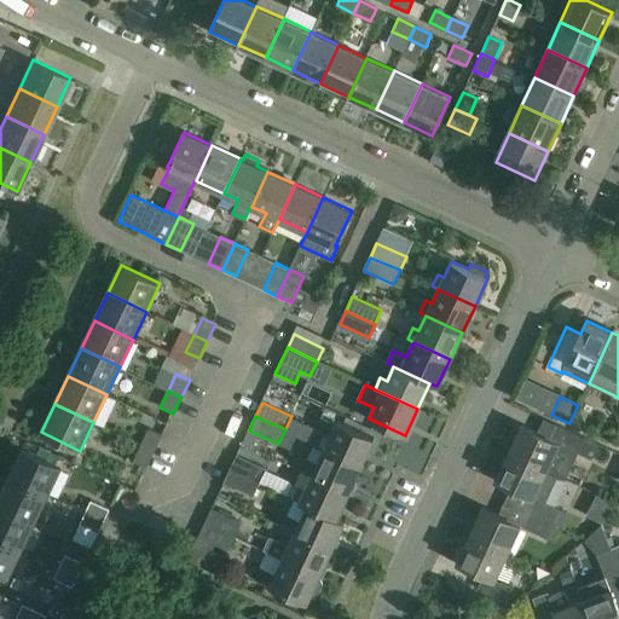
[(311,441),(327,449),(362,466),(374,439),(339,422),(331,438),(316,431),(311,441)]
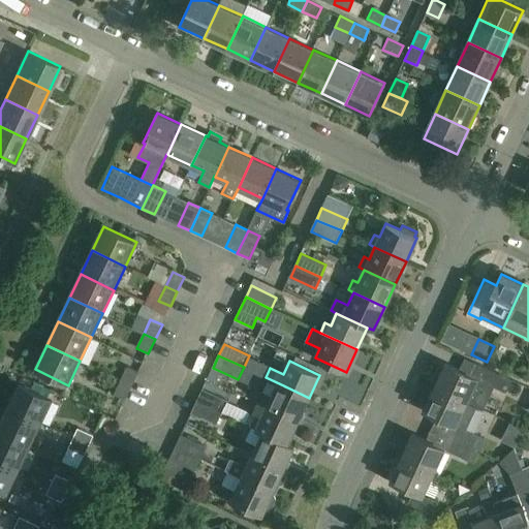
[(474,377),(444,364),(434,386),(477,406),(476,406),(483,409),(494,386),(483,380),(478,379),(474,377)]
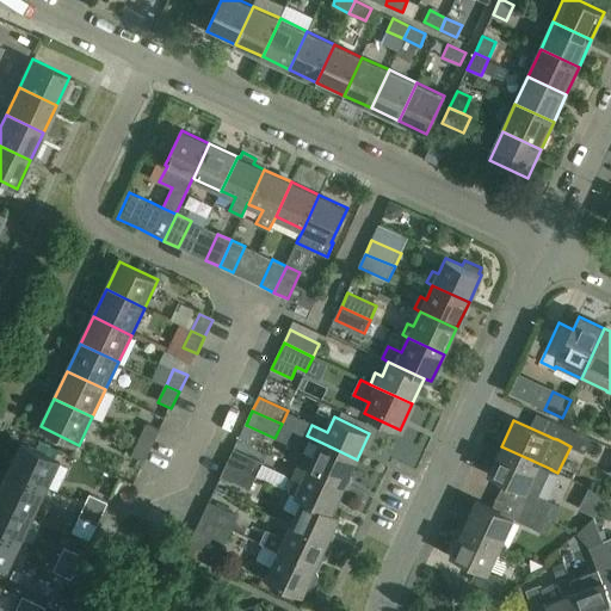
[(147,423),(140,439),(153,446),(161,430),(147,423)]
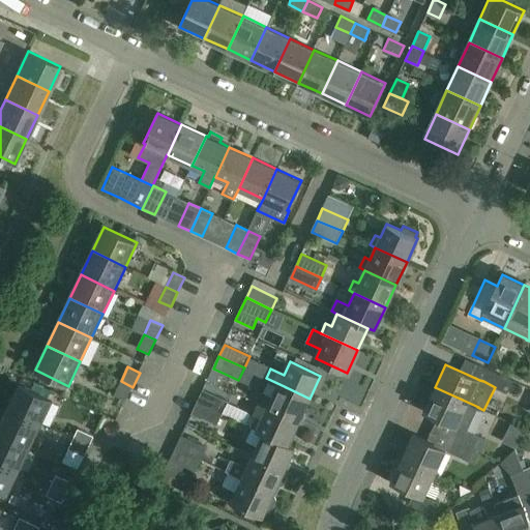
[(489,370),(475,378),(479,380),(483,381),(495,387),(507,392),(512,381),(489,370)]
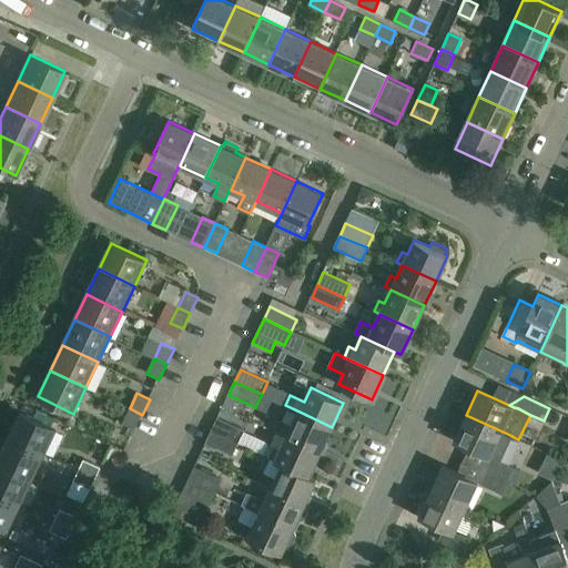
[(142,415),(130,408),(122,424),(135,430),(142,415)]
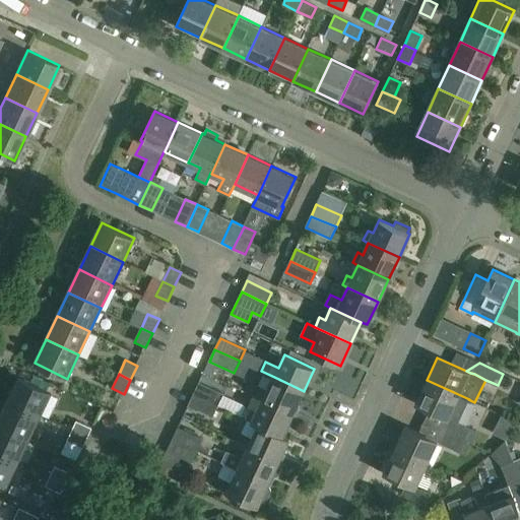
[(18,377),(7,401),(40,416),(51,392),(18,377)]
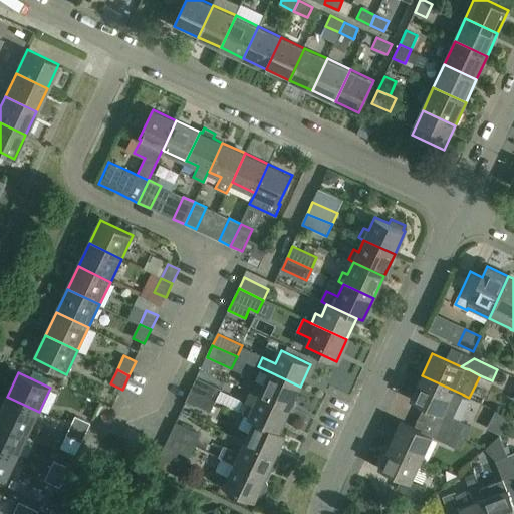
[(300,387),(271,372),(265,386),(259,382),(254,393),(260,395),(290,409),(300,387)]
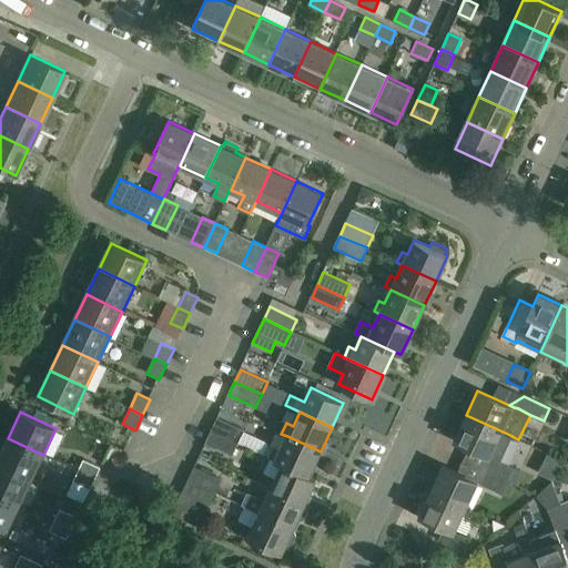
[(466,415),(454,439),(495,459),(500,460),(511,436),(513,436),(466,415)]
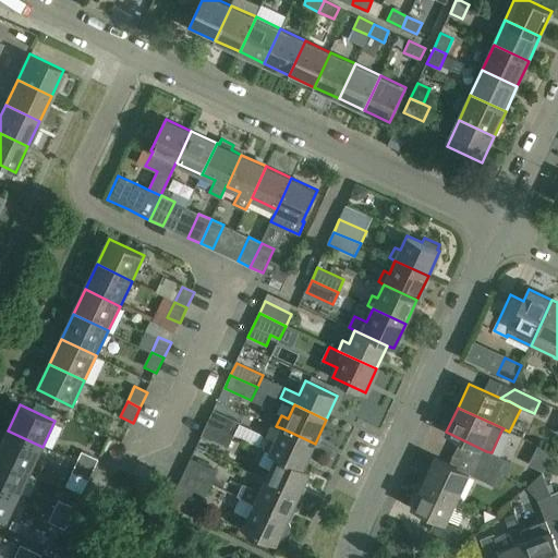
[(214,411),(207,424),(234,436),(241,423),(214,411)]
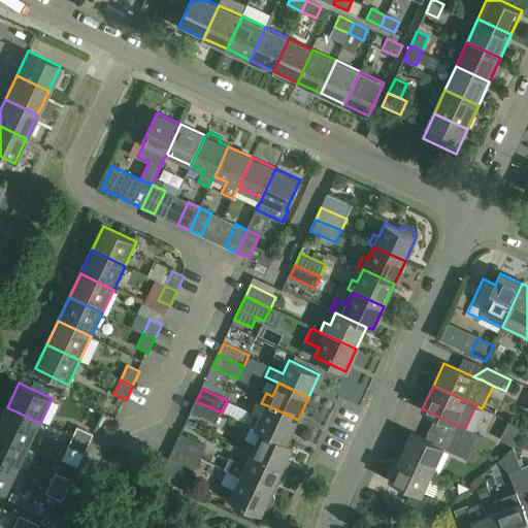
[(222,413),(196,401),(191,413),(217,424),(222,413)]
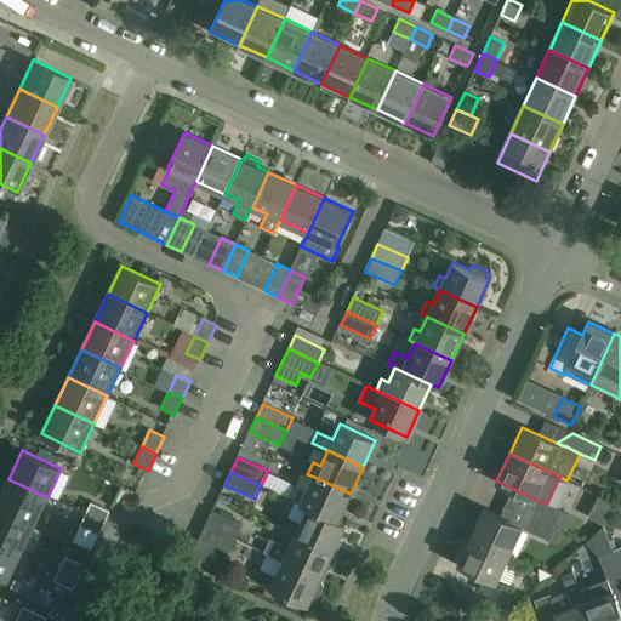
[(351,494),(314,477),(307,494),(300,490),(295,501),(308,508),(337,522),(337,520),(351,494)]
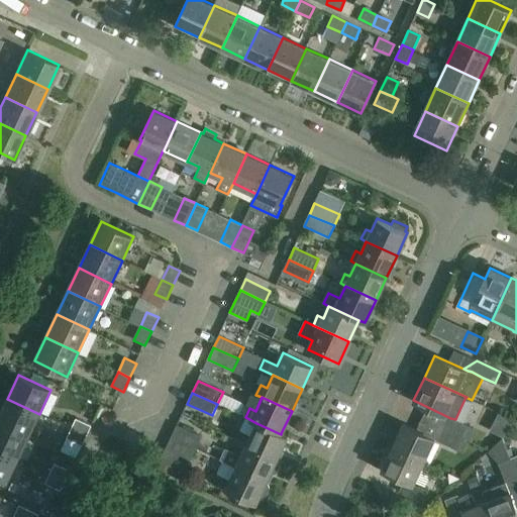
[(7,399),(0,413),(0,422),(28,436),(39,414),(7,399)]
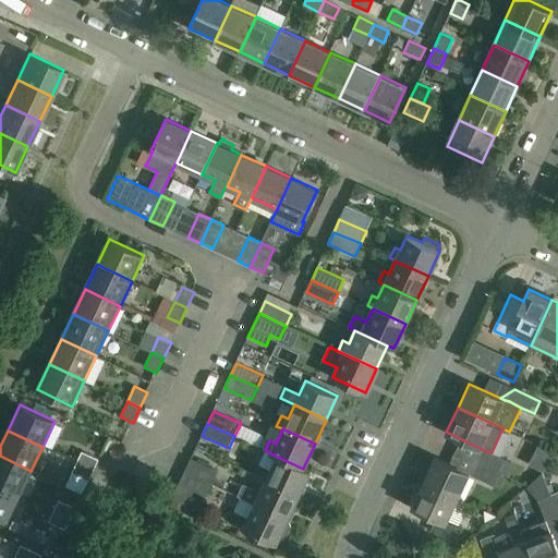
[(492,452),(486,451),(480,463),(506,475),(512,462),(492,452)]
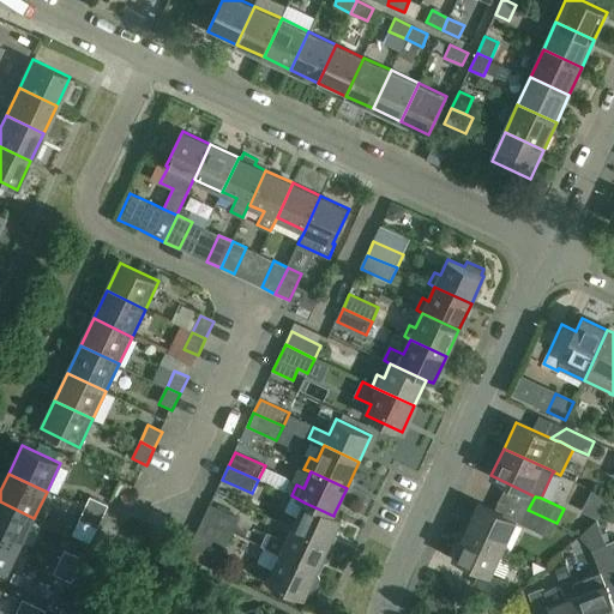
[(90,498),(84,509),(103,517),(108,506),(90,498)]
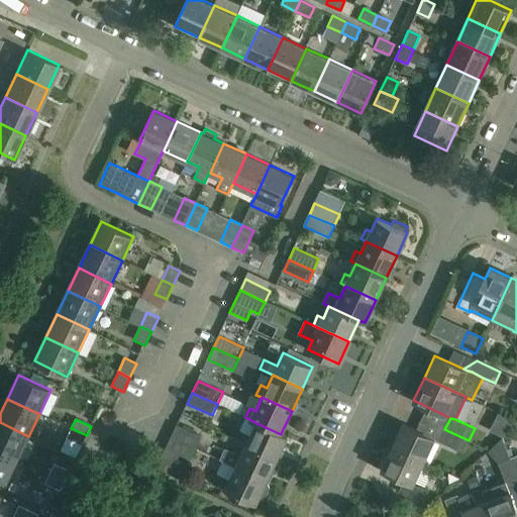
[(28,436),(0,422),(0,450),(18,459),(28,436)]
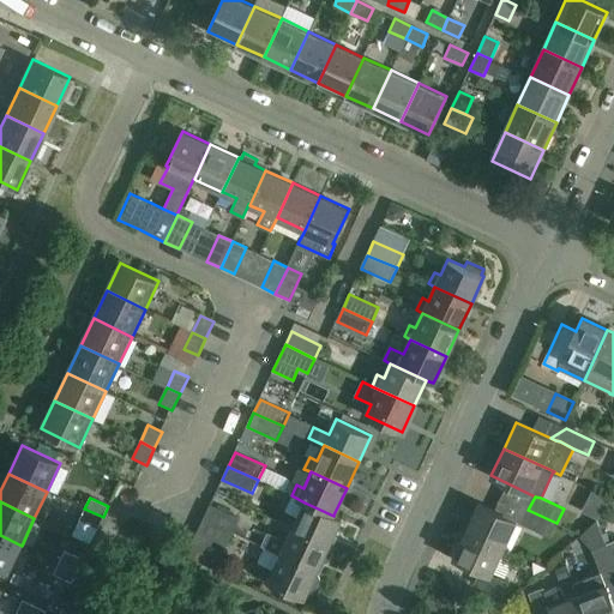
[(333,516),(305,503),(298,517),(292,515),(287,525),(330,546),(342,518),(333,515),(333,516)]
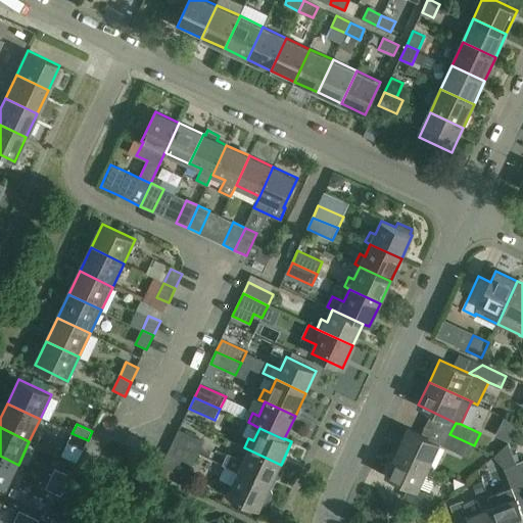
[(396,452),(430,468),(440,444),(408,429),(396,452)]
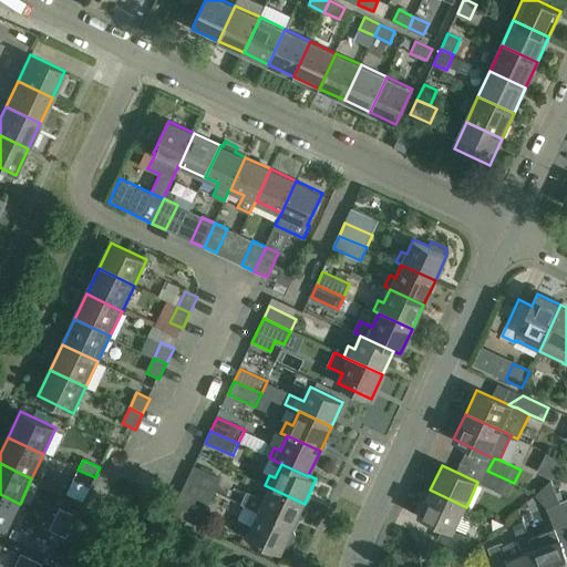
[(195,466),(189,478),(216,492),(222,478),(195,466)]
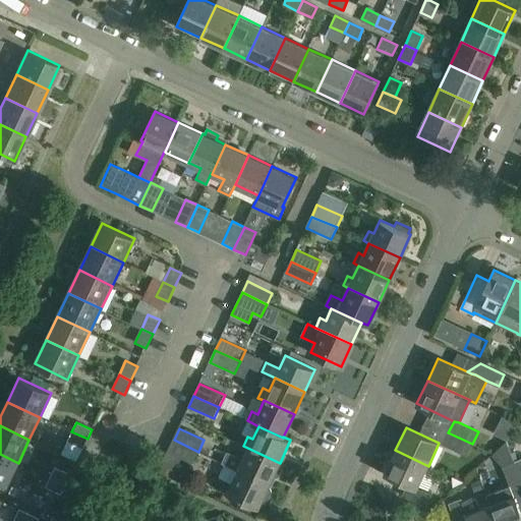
[(88,439),(71,431),(67,441),(82,448),(88,439)]
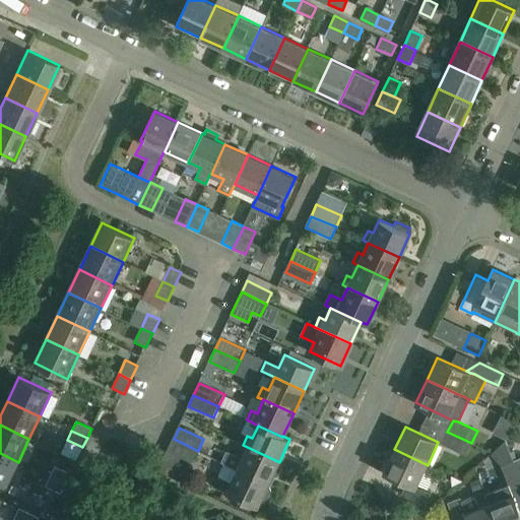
[(471,443),(447,432),(442,444),(466,455),(471,443)]
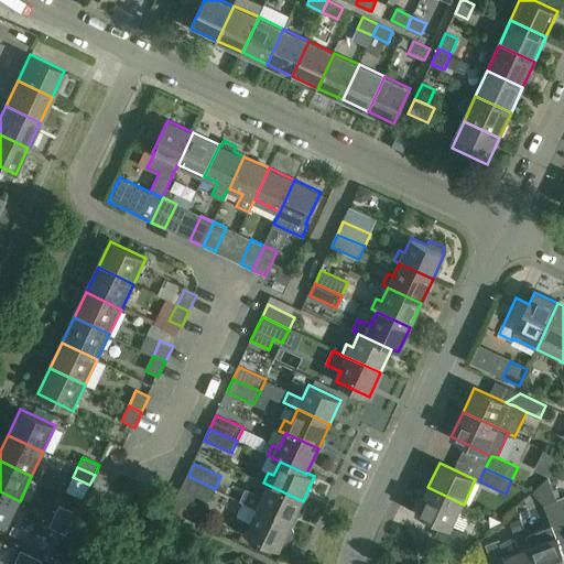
[(188,476),(182,489),(196,496),(208,501),(215,489),(188,476)]
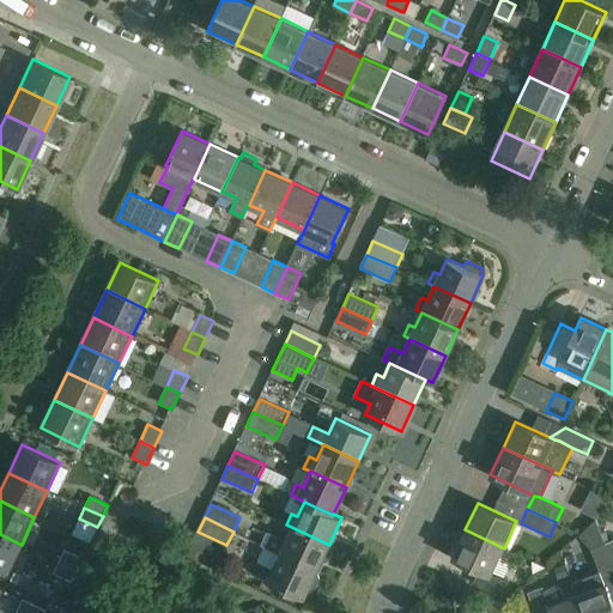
[(329,545),(286,525),(284,523),(278,536),(267,532),(261,545),(280,553),(279,554),(316,571),(322,560),(325,562),(328,560),(332,552),(331,548),(328,547),(329,545)]
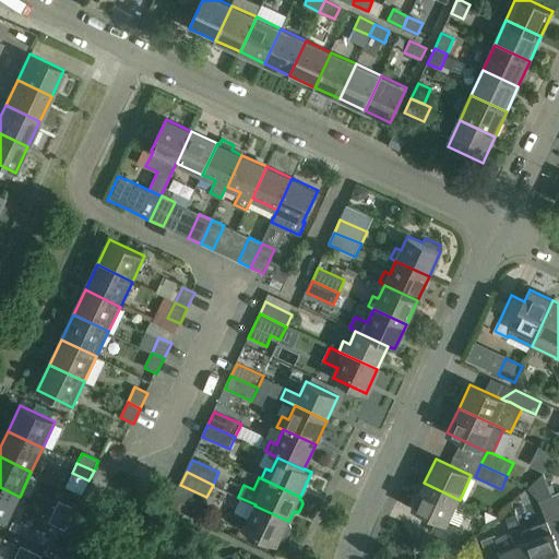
[(460,500),(424,483),(412,508),(437,520),(431,532),(458,544),(463,532),(448,524),(460,500)]
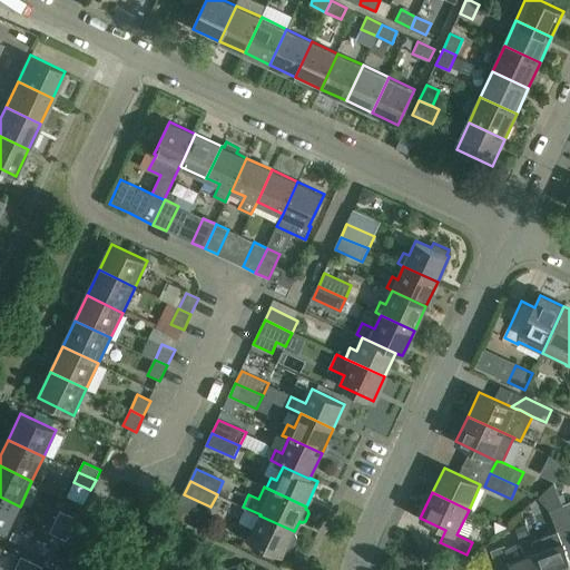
[(193,516),(198,501),(184,494),(177,509),(193,516)]
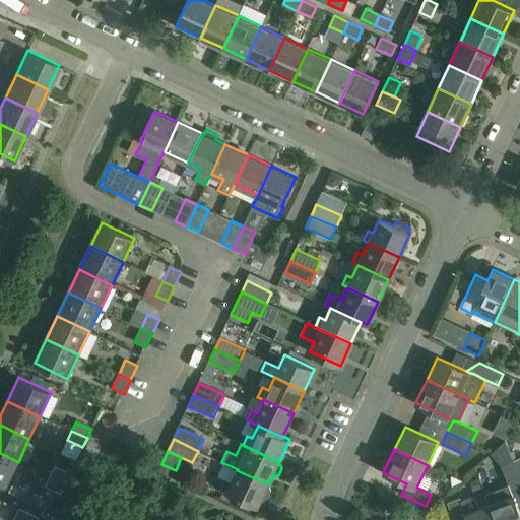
[(18,462),(0,453),(0,481),(7,485),(18,462)]
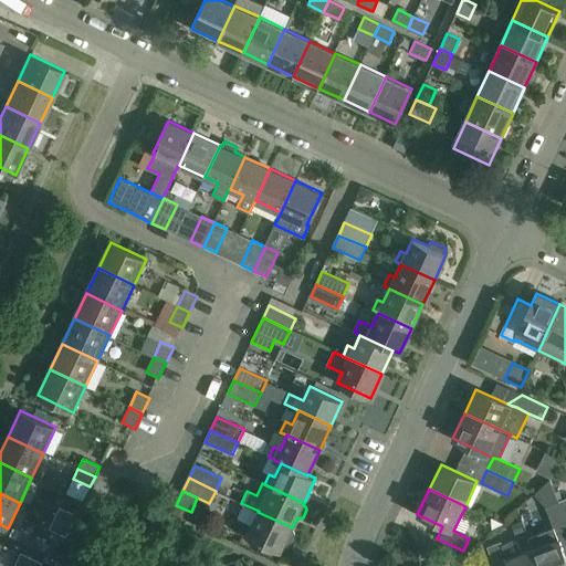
[(565,530),(565,521),(558,502),(545,507),(556,534),(565,530)]
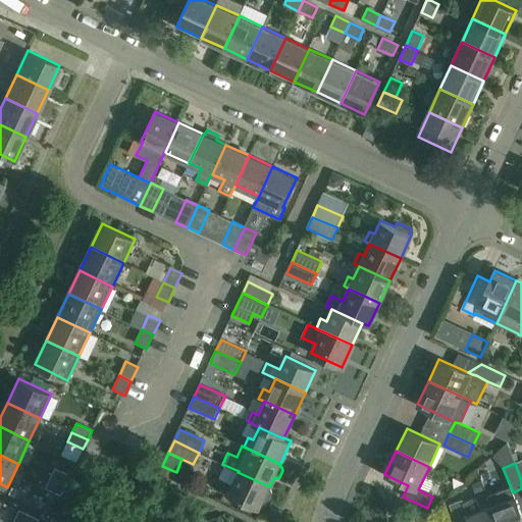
[(50,478),(66,485),(70,475),(55,468),(50,478)]
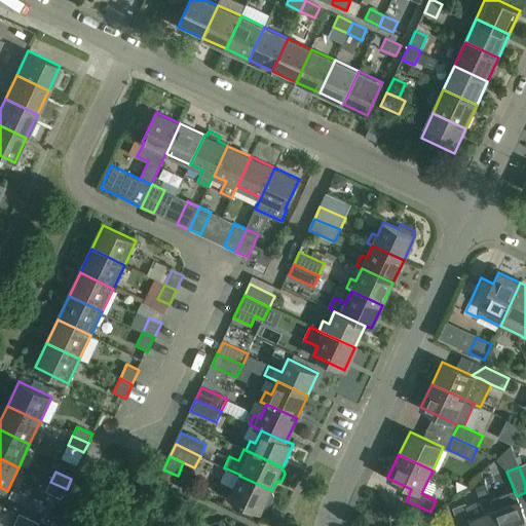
[(271,490),(239,476),(233,489),(229,487),(224,495),(261,513),(265,503),(268,504),(271,503),(274,496),(273,493),(271,492),(271,490)]
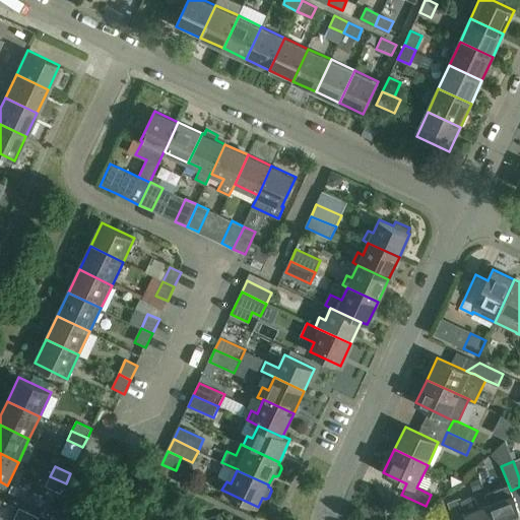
[(66,483),(50,476),(46,485),(61,493),(66,483)]
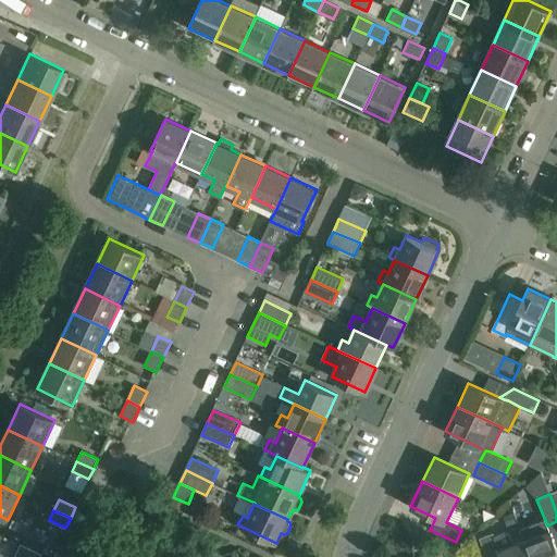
[(504,516),(507,527),(517,523),(512,512),(504,516)]
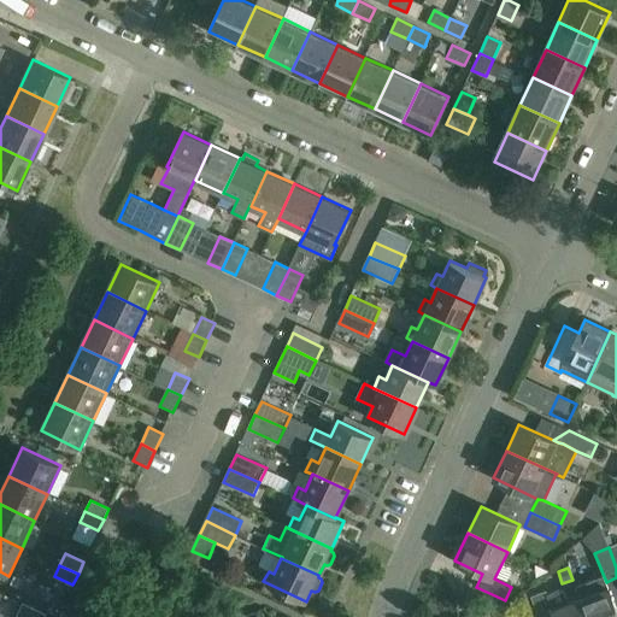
[(616,616),(616,609),(609,587),(581,598),(588,616),(616,616)]
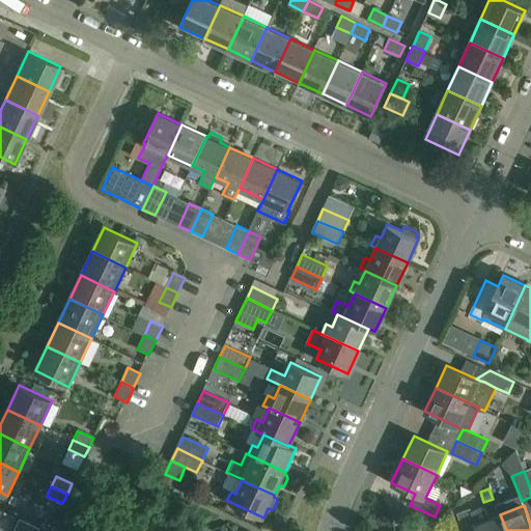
[(471,511),(470,509),(458,513),(465,530),(506,530),(500,514),(488,519),(485,509),(480,507),(471,511)]
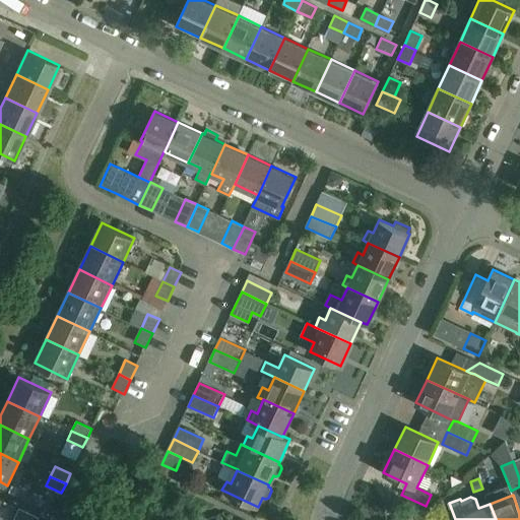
[(25,519),(28,513),(19,508),(13,519),(25,519)]
